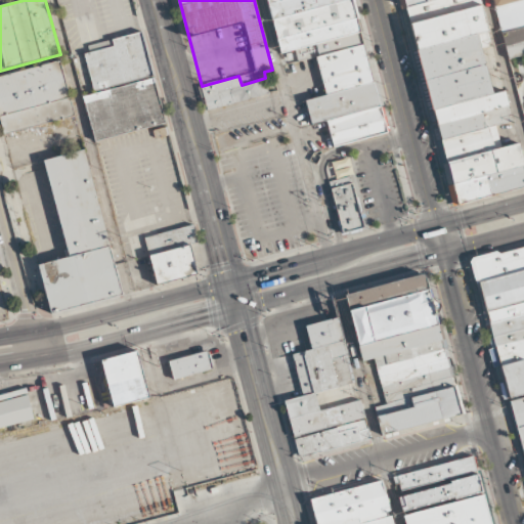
[(352,0),(387,131),(332,145),(325,121),(310,124),(304,100),(324,95),(314,56),(281,64),(264,0),(352,0)]
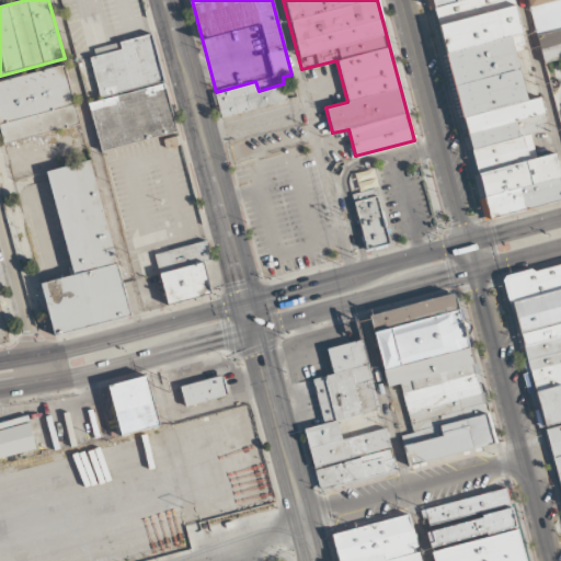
[(435,0),(438,11),(479,0),(435,0)]
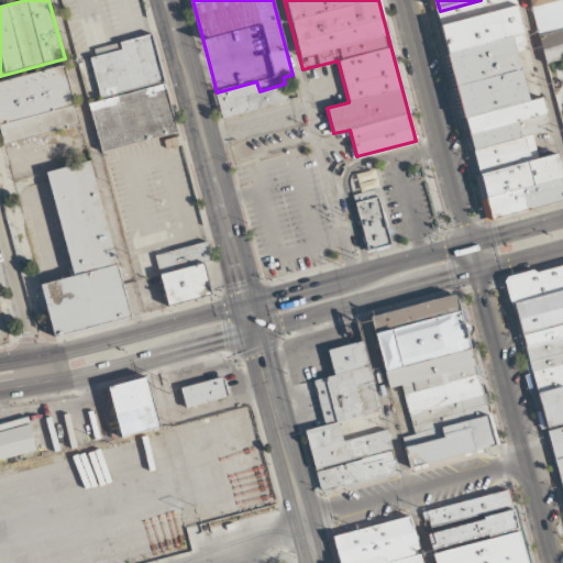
[(562,0),(528,0),(547,63),(562,58),(562,0)]
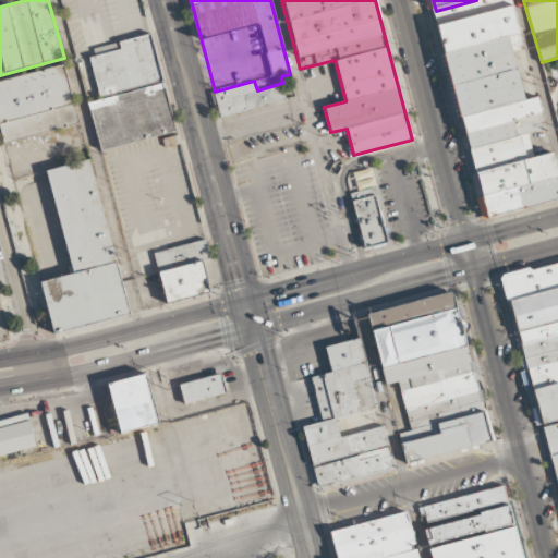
[(444,52),(436,25),(509,7),(516,33),(444,52)]
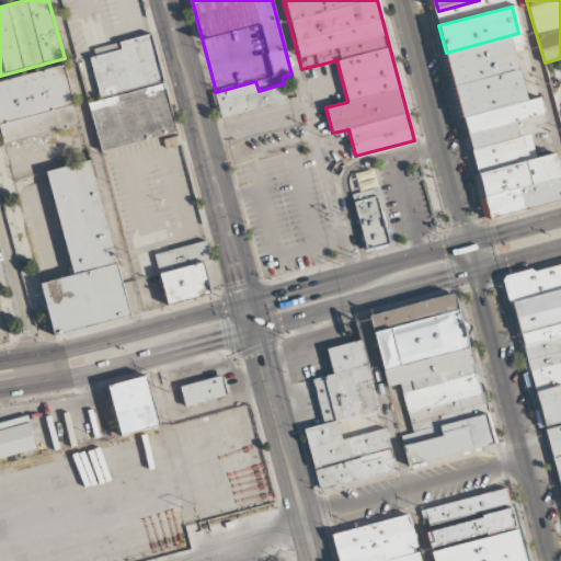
[(455,86),(446,53),(518,33),(523,48),(513,50),(517,69),(455,86)]
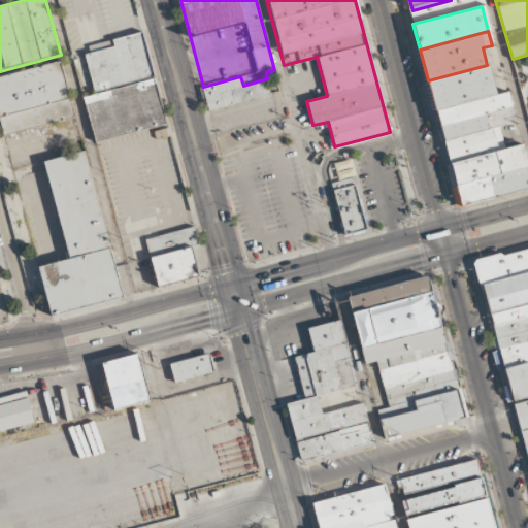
[(142,32),(156,78),(84,96),(70,51),(142,32)]
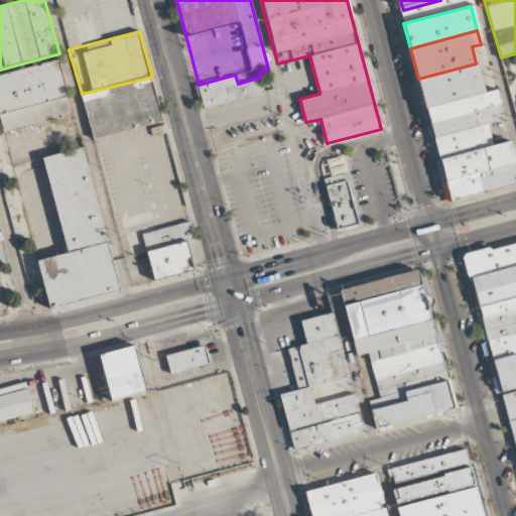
[(0,121),(0,76),(60,59),(76,114),(3,133),(0,121)]
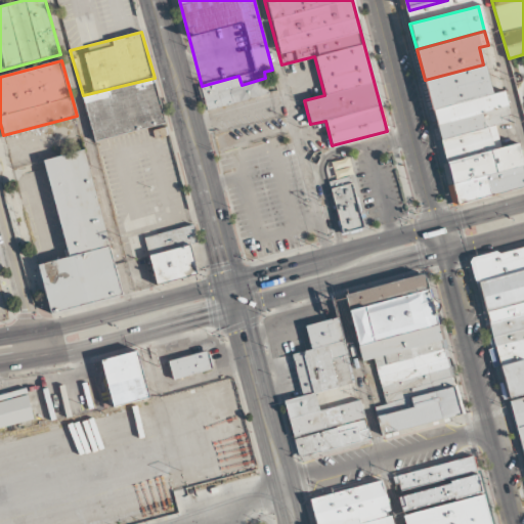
[(432,111),(425,80),(483,64),(491,94),(432,111)]
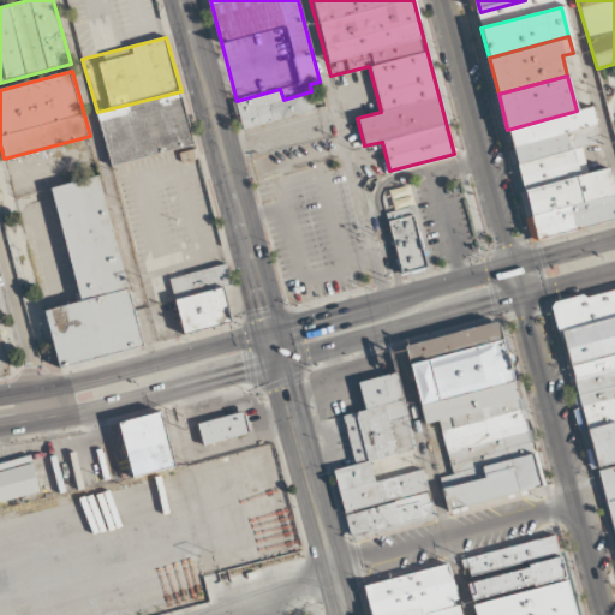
[(311,91),(317,111),(244,130),(237,101),(280,89),(284,100),(311,91)]
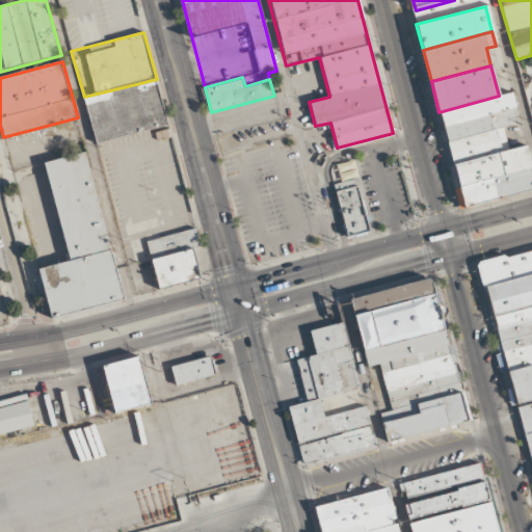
[(84,97),(157,79),(169,126),(96,144),(84,97)]
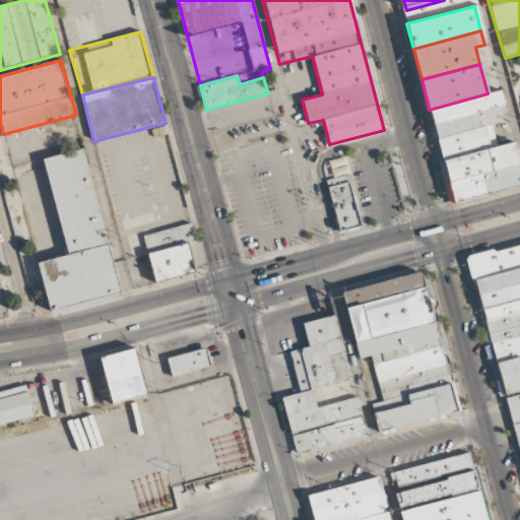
[(437,138),(429,110),(488,93),(498,90),(506,120),(489,124),(437,138)]
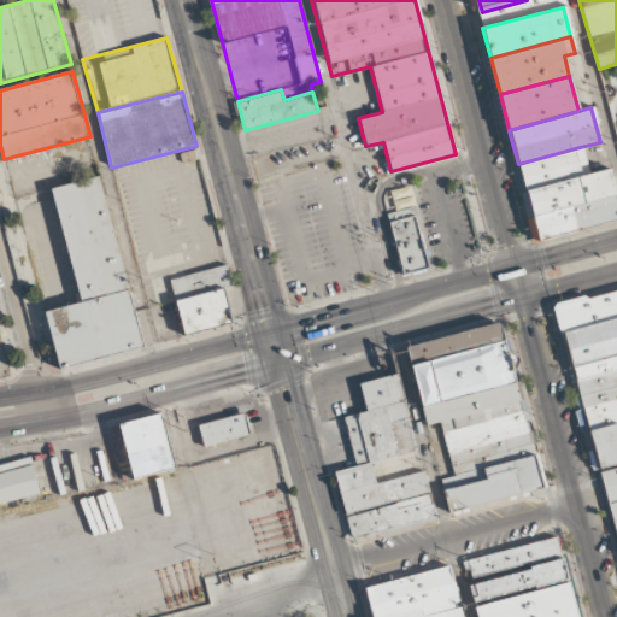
[(526,192),(518,164),(580,147),(586,174),(526,192)]
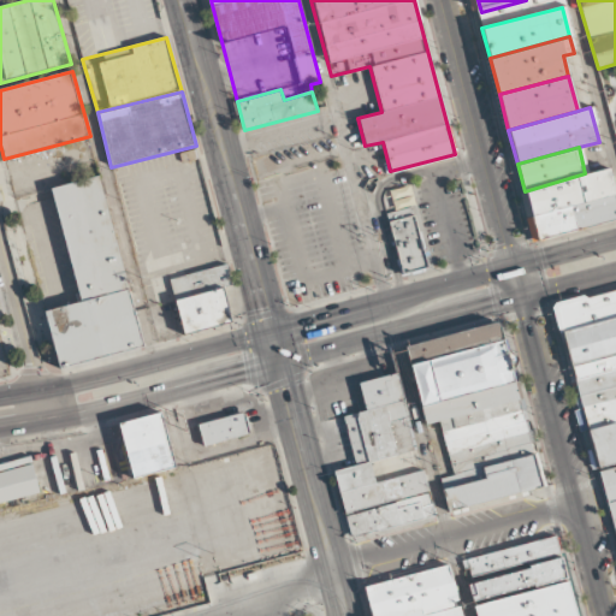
[(531,217),(525,191),(585,173),(608,169),(614,194),(531,217)]
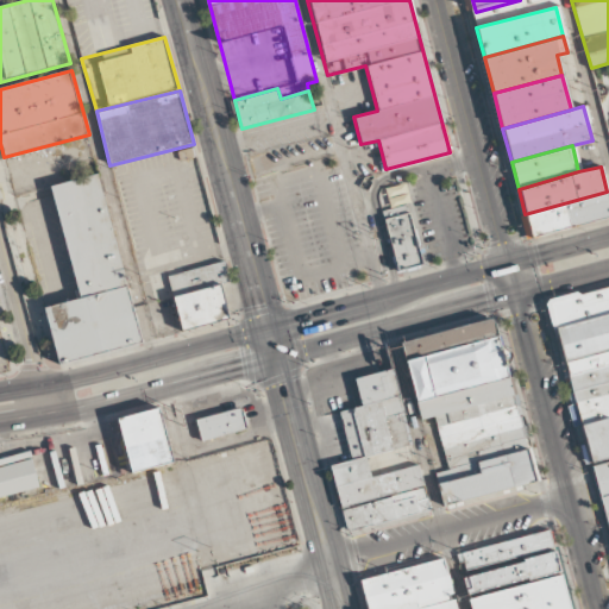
[(52,188),(101,175),(130,288),(81,300),(52,188)]
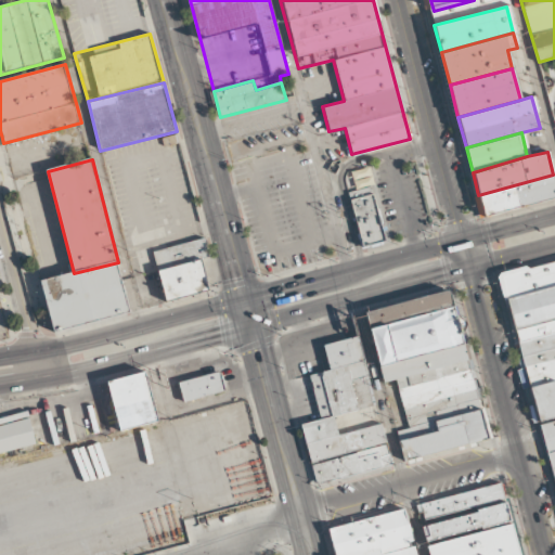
[(356,191),(347,193),(349,199),(372,193),(370,184),(374,183),(369,167),(350,172),(356,191)]
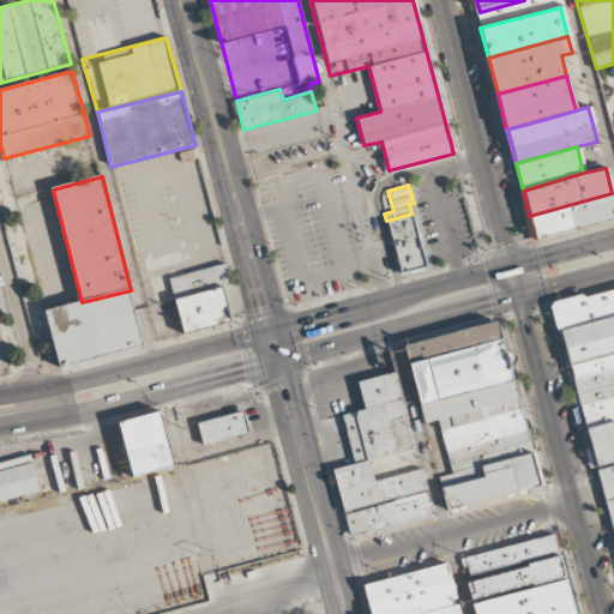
[(612,193),(613,202),(613,216),(535,238),(529,216),(612,193)]
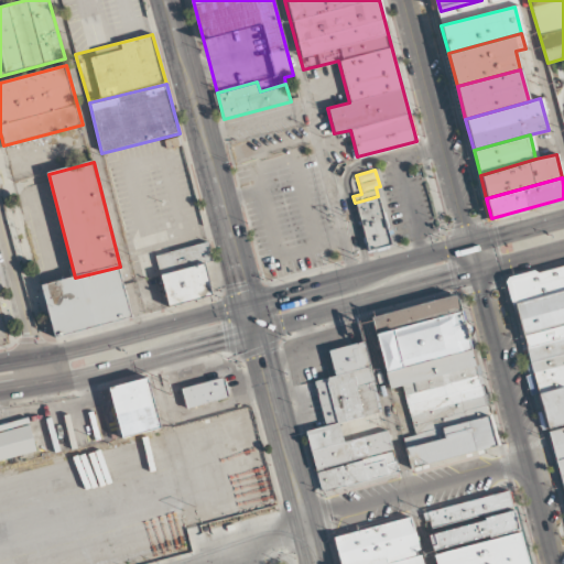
[(368,252),(355,203),(381,196),(394,246),(368,252)]
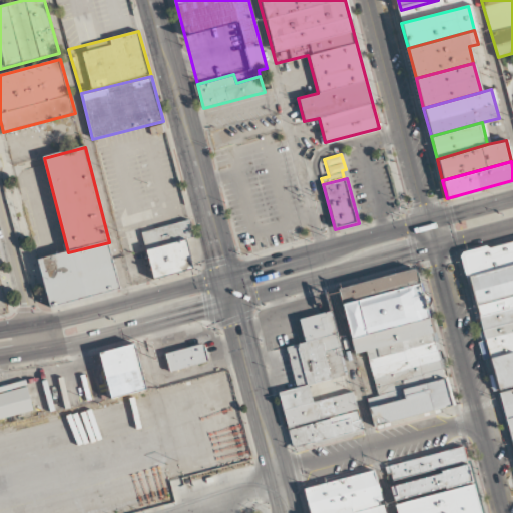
[(153,278),(142,230),(189,219),(192,231),(187,239),(194,269),(153,278)]
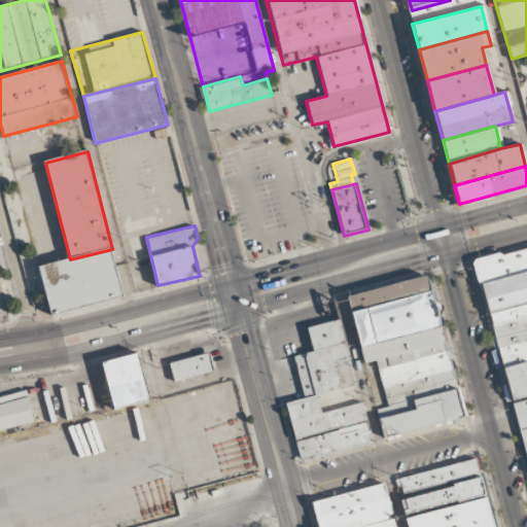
[(526,246),(472,261),(510,401),(526,396),(526,246)]
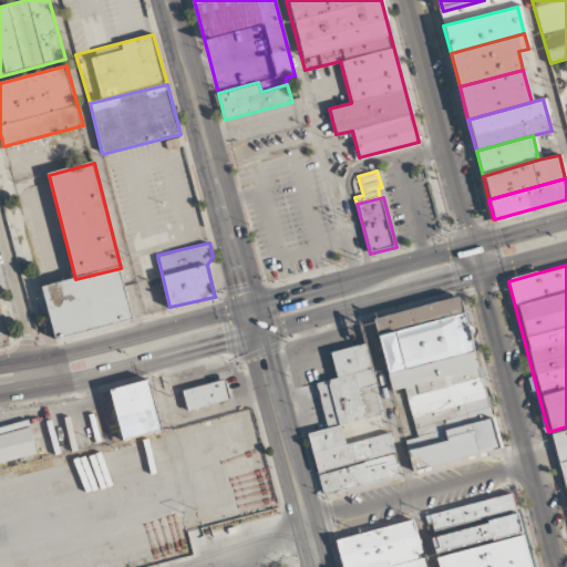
[(121,268),(134,320),(57,340),(43,288),(121,268)]
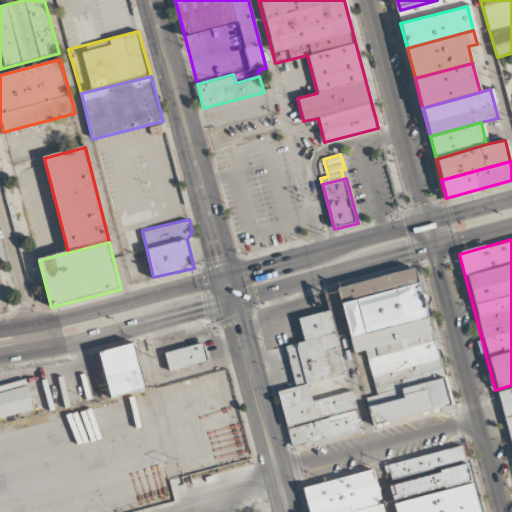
[(417,283),(340,303),(336,288),(413,268),(417,283)]
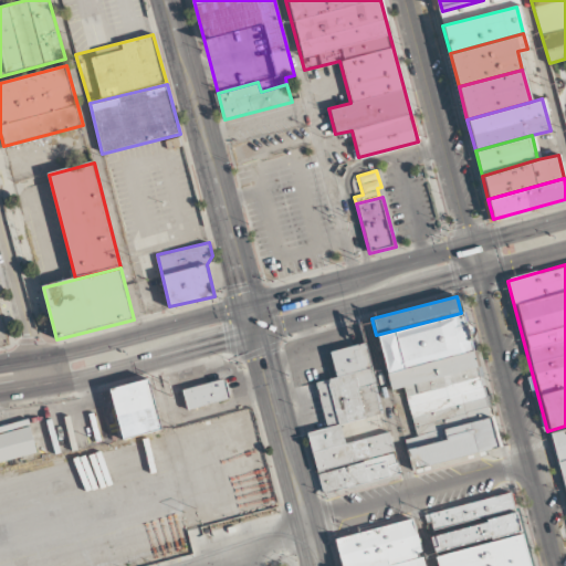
[(387,374),(376,335),(461,313),(471,352),(387,374)]
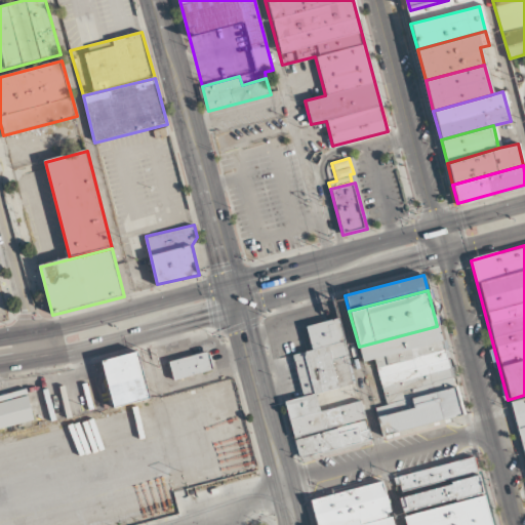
[(372,440),(361,399),(319,410),(315,393),(353,384),(336,318),(303,326),(309,351),(291,356),(303,398),(285,402),(299,458),(372,440)]
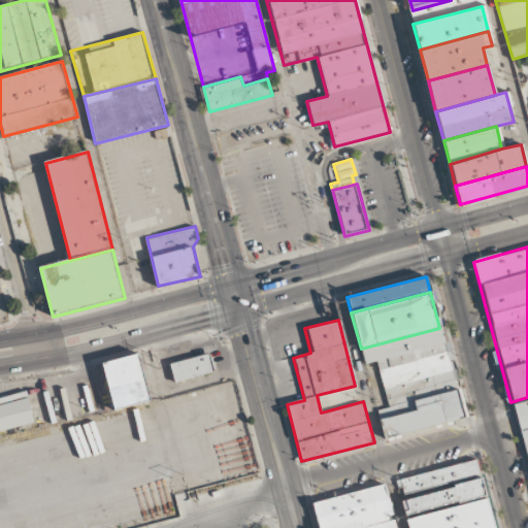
[(444,342),(375,361),(365,364),(361,349),(439,328),(440,327),(444,342)]
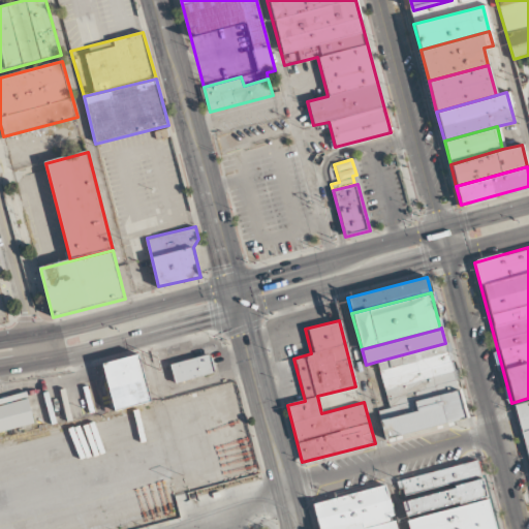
[(389,408),(376,362),(445,343),(458,390),(389,408)]
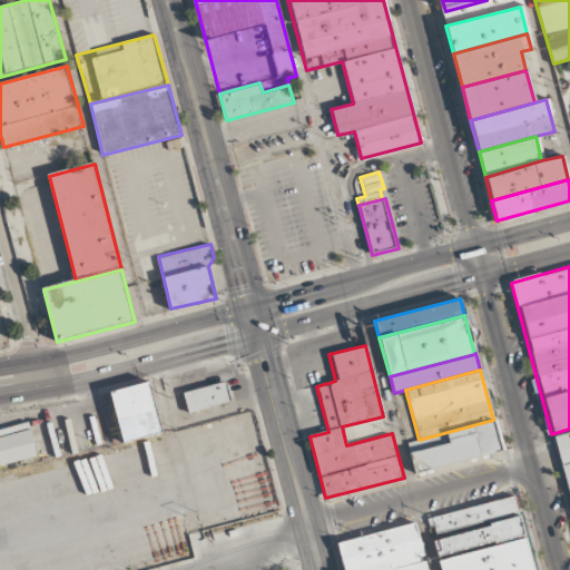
[(151,381),(165,431),(124,442),(110,392),(151,381)]
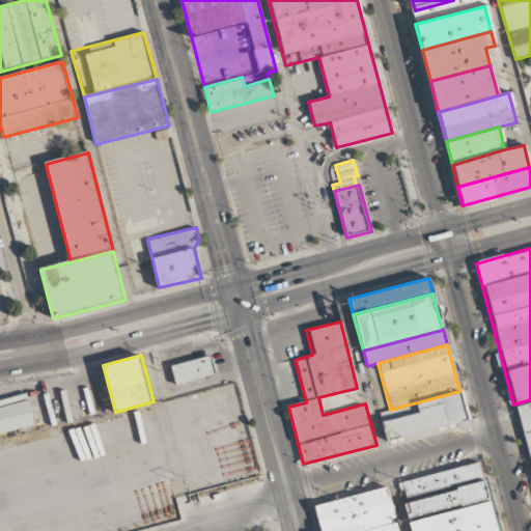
[(174,385),(170,365),(211,355),(216,374),(174,385)]
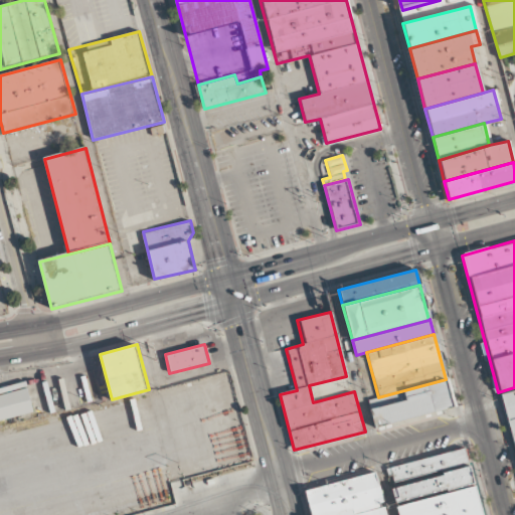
[(374,428),(366,400),(378,397),(446,379),(453,406),(374,428)]
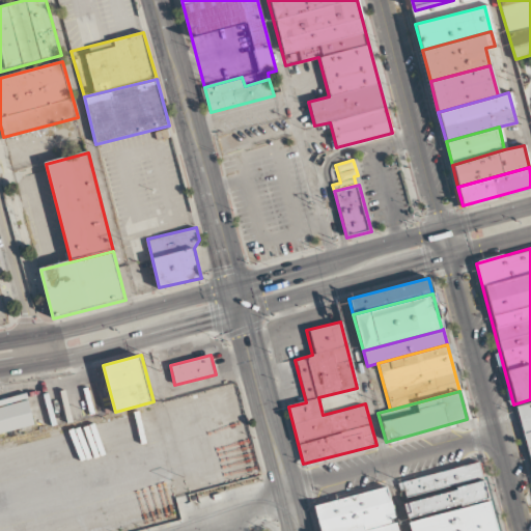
[(0,407),(28,399),(34,424),(0,434),(0,407)]
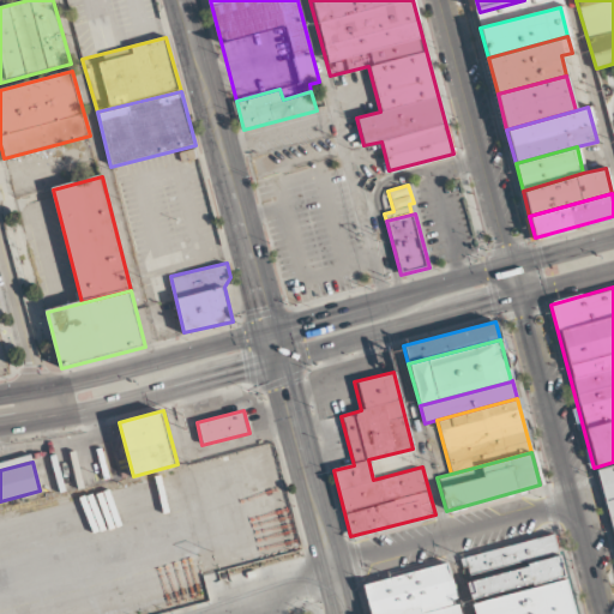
[(613,464),(597,469),(613,536),(613,464)]
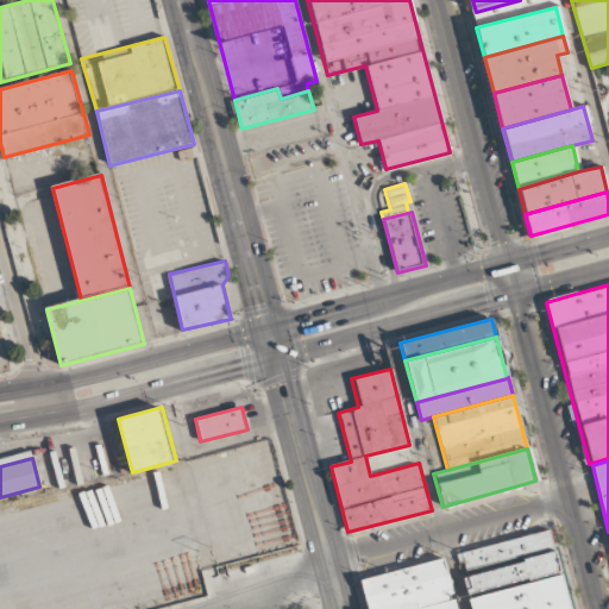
[(466,595),(456,553),(547,528),(559,570),(466,595)]
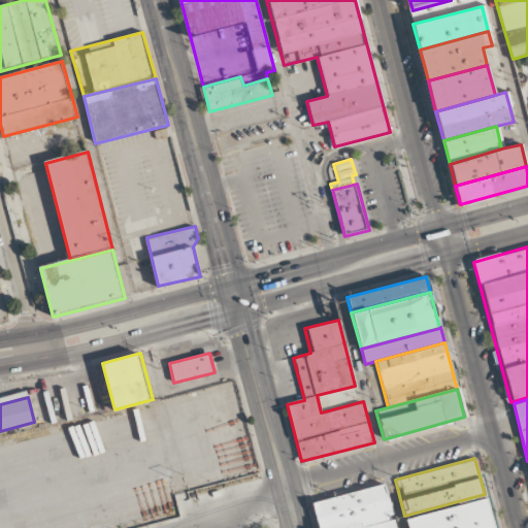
[(319,527),(312,503),(383,486),(393,527),(319,527)]
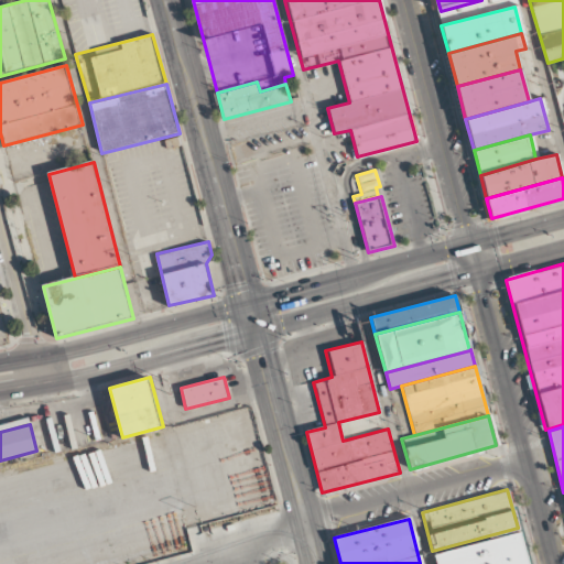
[(435,563),(433,555),(520,532),(528,563),(435,563)]
